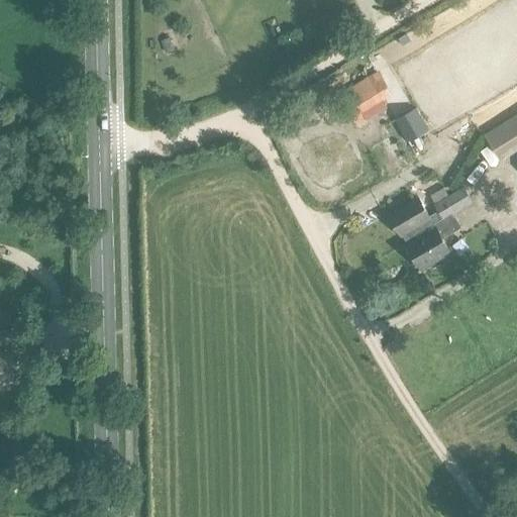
[(322,85),(341,115),(372,97),(366,87),(375,82),(362,61),(352,67),(322,85)]
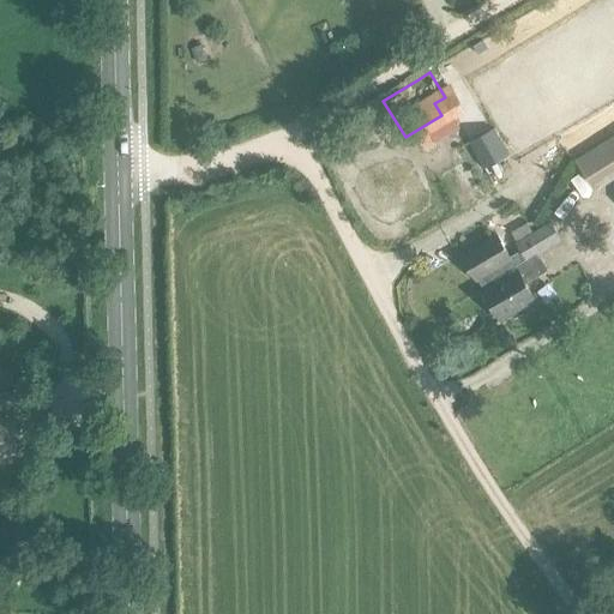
[(595,104),(554,122),(565,145),(605,127),(595,104)]
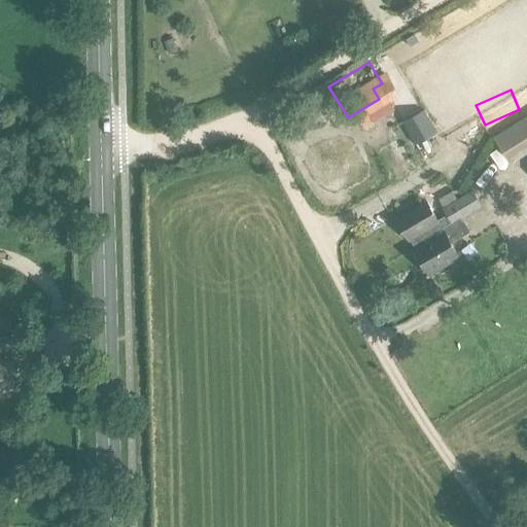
[(425,109),(402,123),(415,145),(416,145),(438,133),(425,109)]
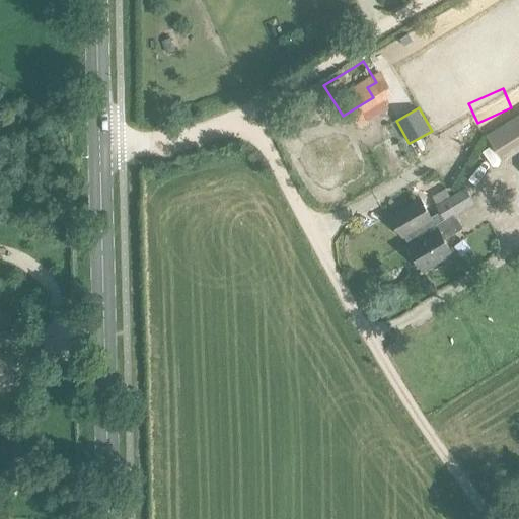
[(503,126),(489,135),(502,155),(516,146),(503,126)]
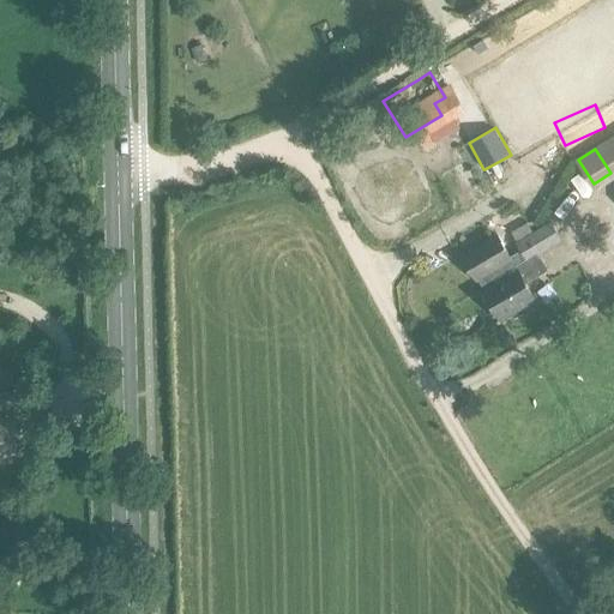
[(531,233),(528,239),(537,256),(561,240),(552,223),(535,234),(534,233),(533,233),(531,233)]
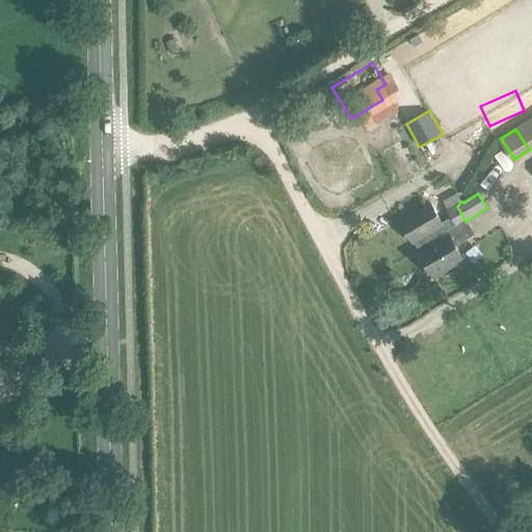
[(451,218),(442,223),(430,205),(401,221),(413,242),(415,241),(421,251),(428,246),(426,241),(463,221),(466,221),(457,207),(460,202),(446,210),(451,218)]
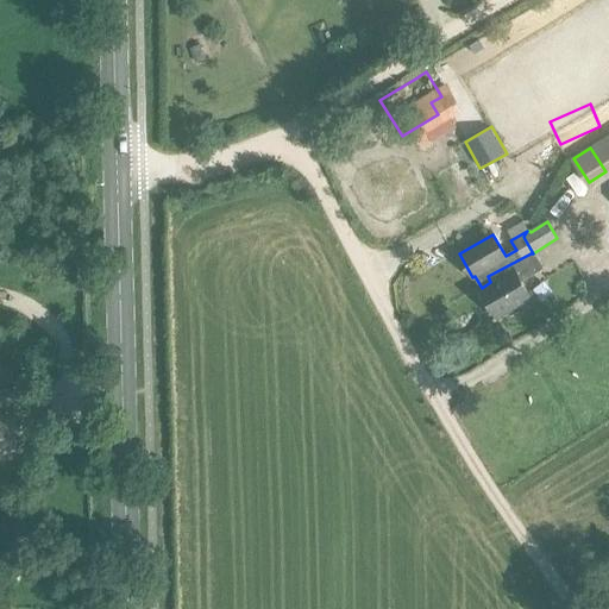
[(490,282),(482,288),(481,288),(497,318),(532,297),(522,281),(545,269),(535,251),(533,253),(531,253),(488,276),(490,282)]
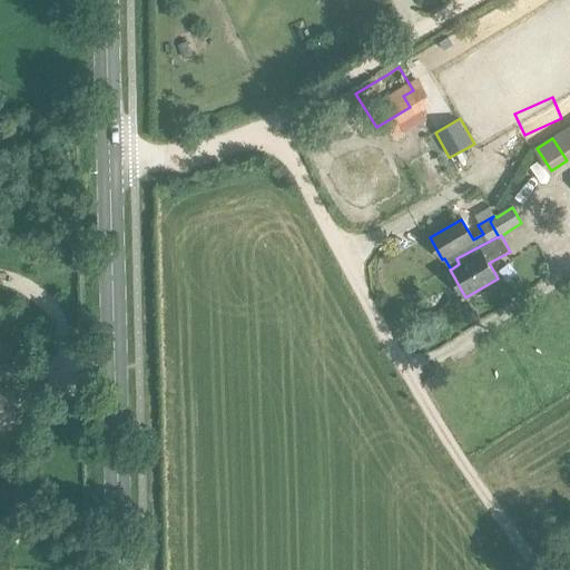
[(0,422),(12,423),(13,396),(0,396),(0,422)]
